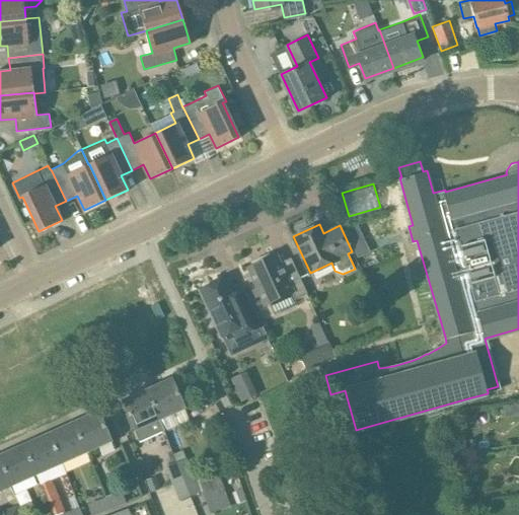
[(363,234),(350,240),(358,255),(370,250),(363,234)]
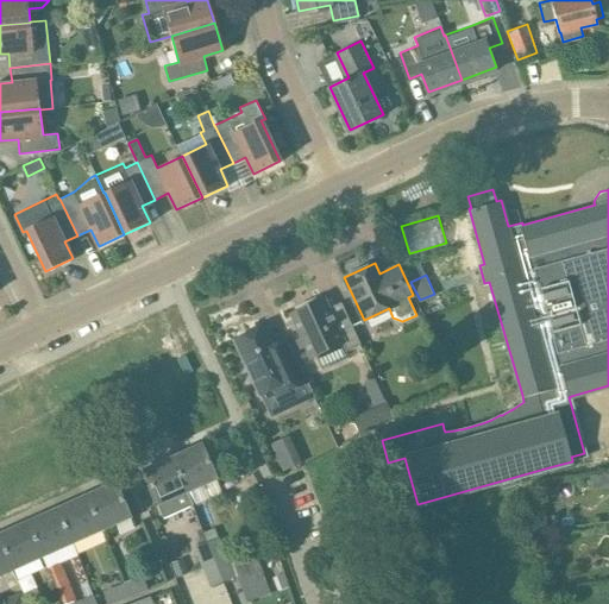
[(299,310),(293,314),(312,356),(316,353),(322,369),(349,357),(346,351),(360,345),(351,325),(338,331),(324,300),(316,303),(314,297),(296,306),(299,310)]
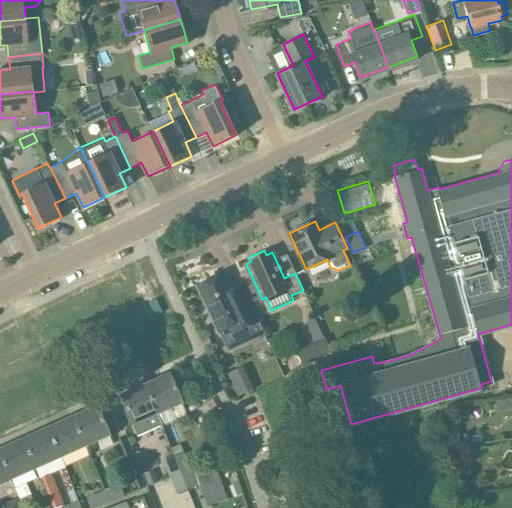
[(222,275),(197,286),(218,331),(219,330),(225,343),(231,346),(246,339),(247,336),(243,327),(257,320),(244,291),(232,296),(222,275)]
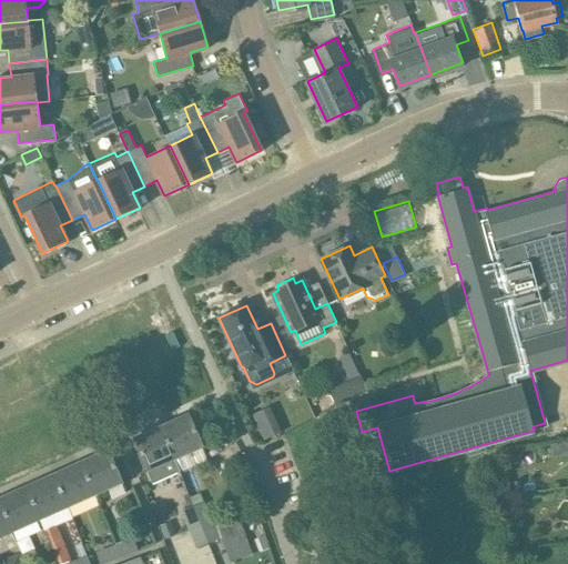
[(359,373),(350,350),(340,354),(350,378),(327,389),(335,405),(367,389),(359,373)]
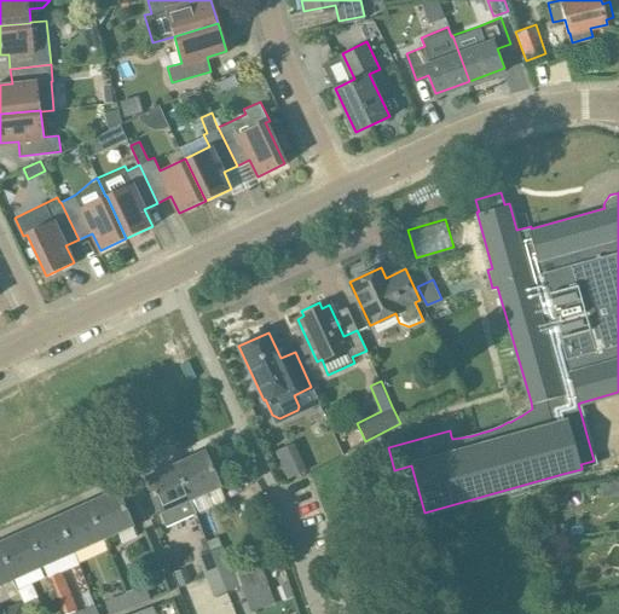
[(275,445),(284,474),(304,468),(295,439),(275,445)]
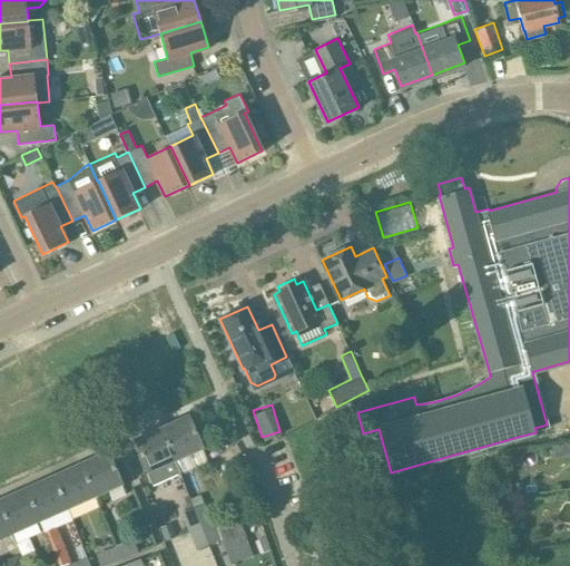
[(174,458),(175,457),(203,445),(188,415),(160,427),(174,458)]
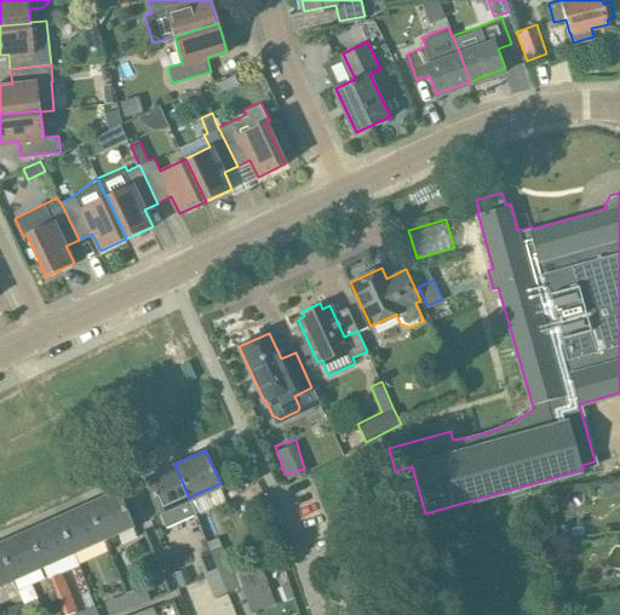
[(189,498),(174,464),(144,478),(162,518),(168,519),(182,513),(185,513),(195,510),(189,498)]
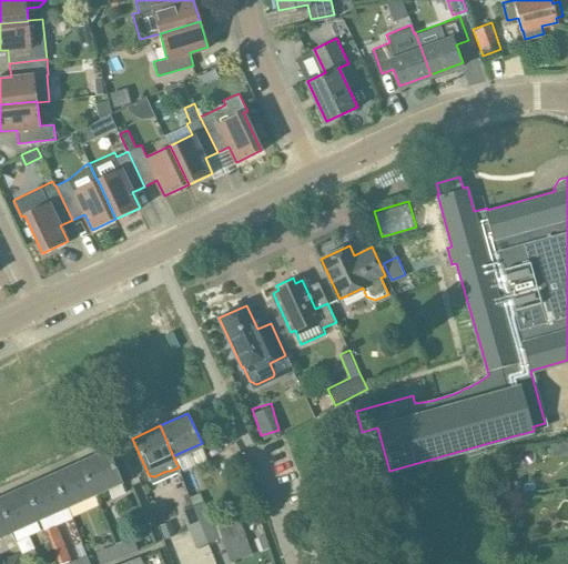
[(107,450),(79,462),(93,494),(121,481),(107,450)]
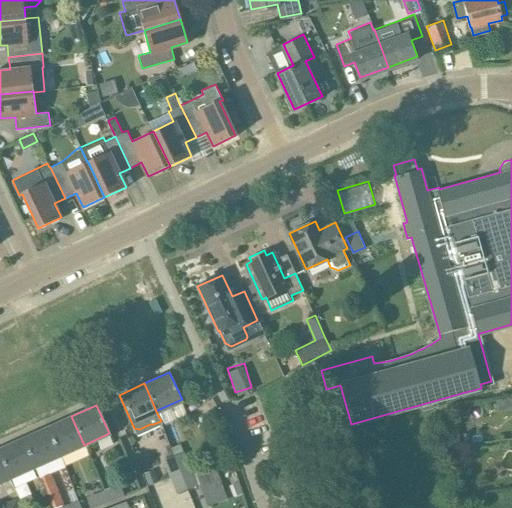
[(59,456),(84,445),(71,416),(46,427),(59,456)]
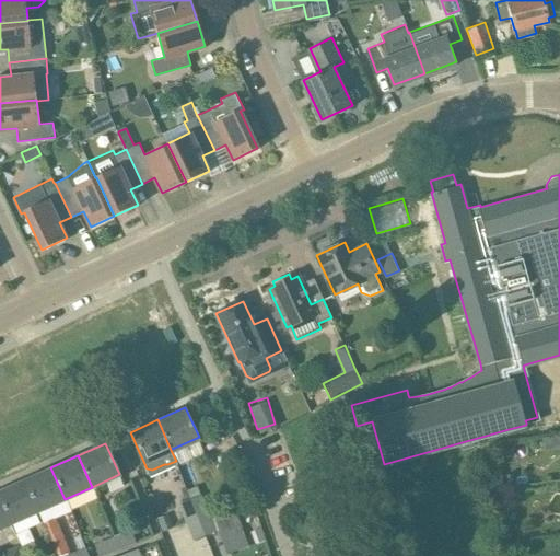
[(37,511),(65,499),(50,467),(24,479),(37,511)]
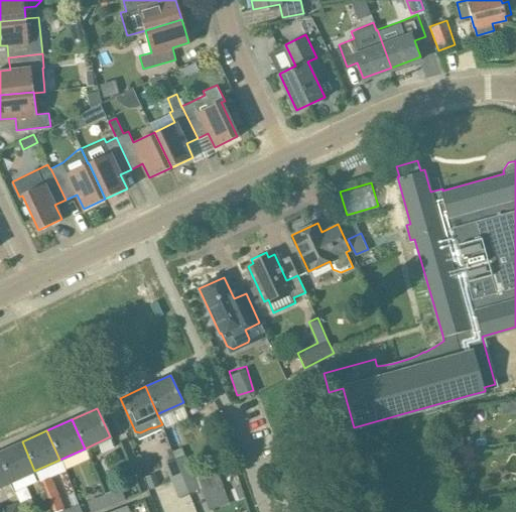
[(0,460),(10,482),(34,471),(22,441),(0,451),(0,460)]
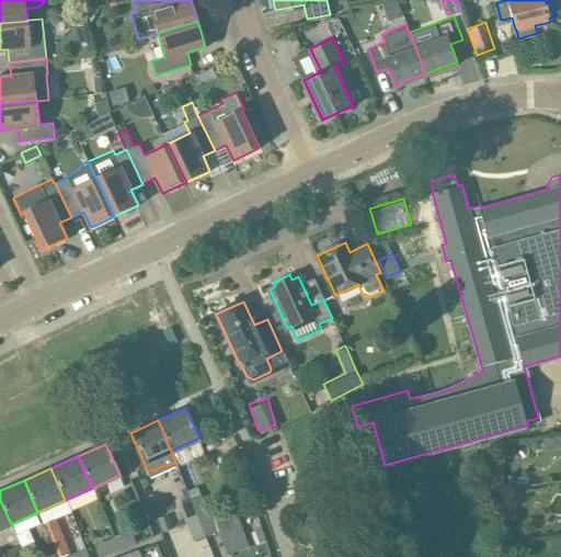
[(191,498),(198,516),(209,511),(202,493),(191,498)]
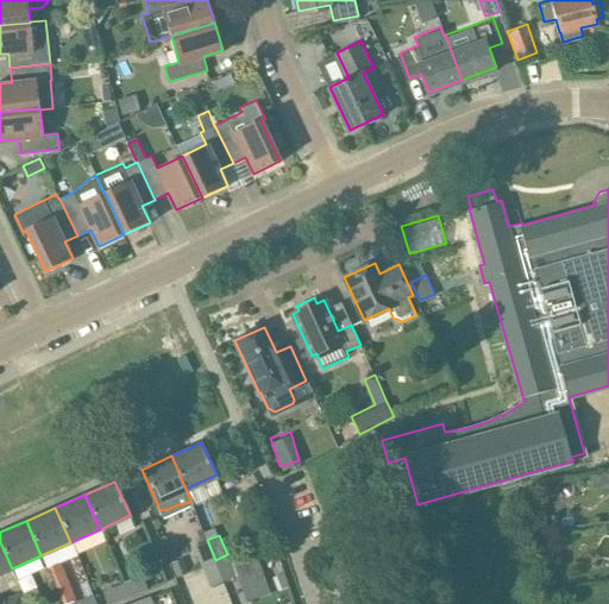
[(202,565),(215,560),(207,540),(194,545),(202,565)]
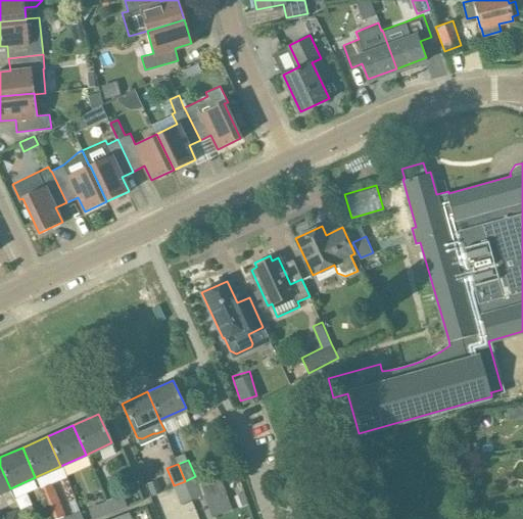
[(0,492),(10,488),(0,466),(0,492)]
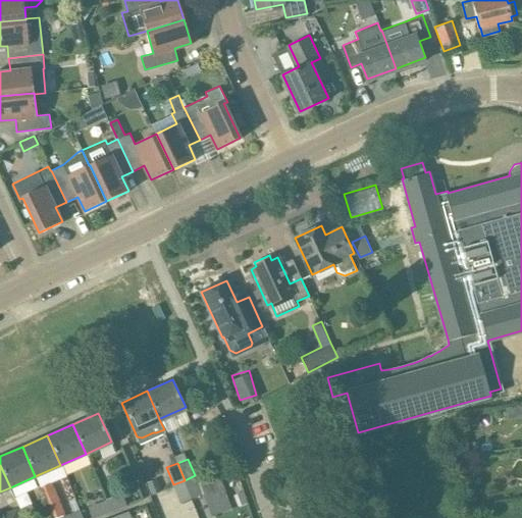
[(218,470),(198,479),(212,512),(232,503),(218,470)]
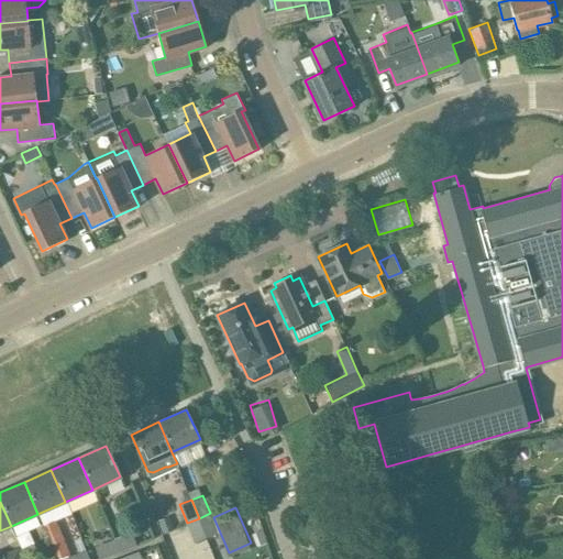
[(210,513),(199,518),(206,537),(218,532),(210,513)]
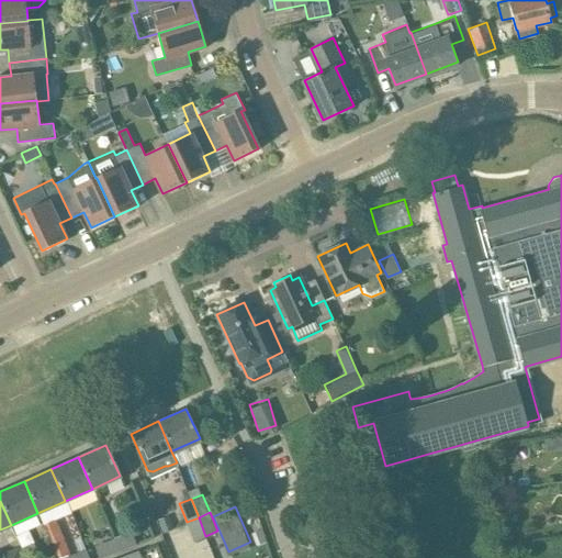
[(205,536),(199,517),(187,522),(194,540),(205,536)]
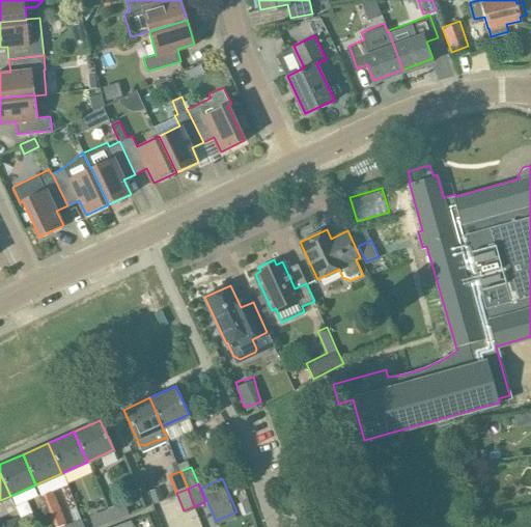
[(124,500),(107,506),(112,520),(130,512),(124,500)]
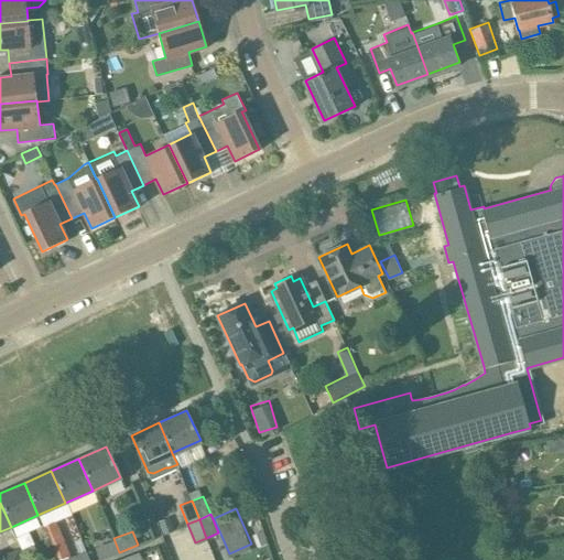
[(119,552),(114,538),(95,546),(99,559),(119,552)]
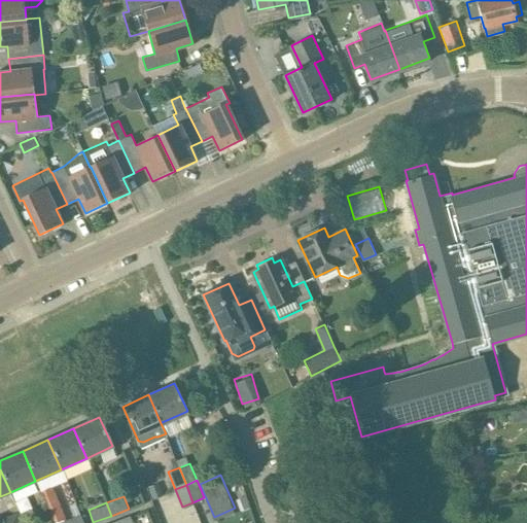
[(73,516),(54,522),(84,522),(80,513),(79,513),(76,503),(69,507),(73,516)]
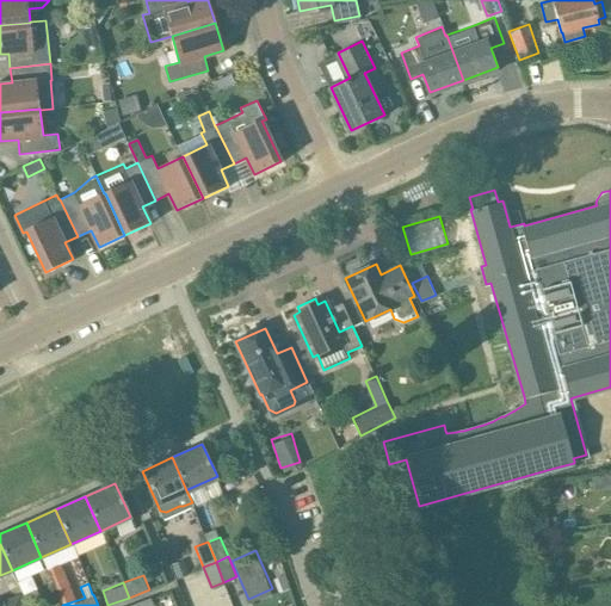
[(24,605),(19,593),(1,600),(2,605),(24,605)]
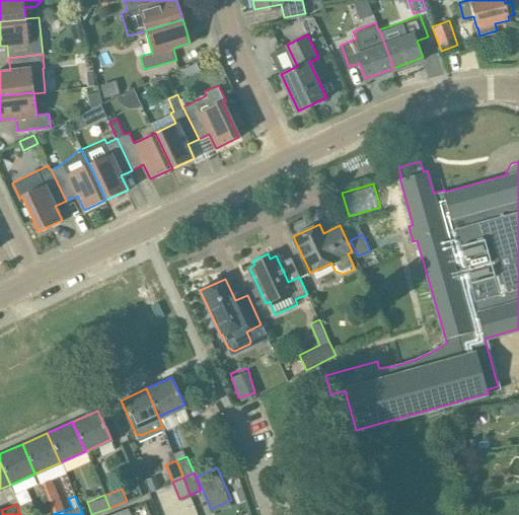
[(131,514),(128,506),(110,513),(110,514),(131,514)]
